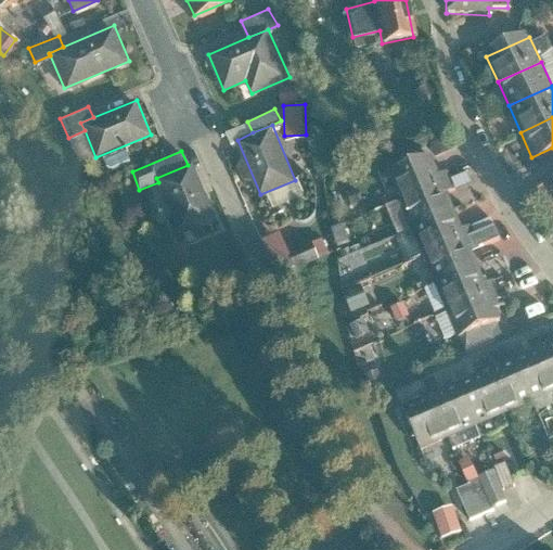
[(386,175),(398,203),(440,184),(428,156),(386,175)]
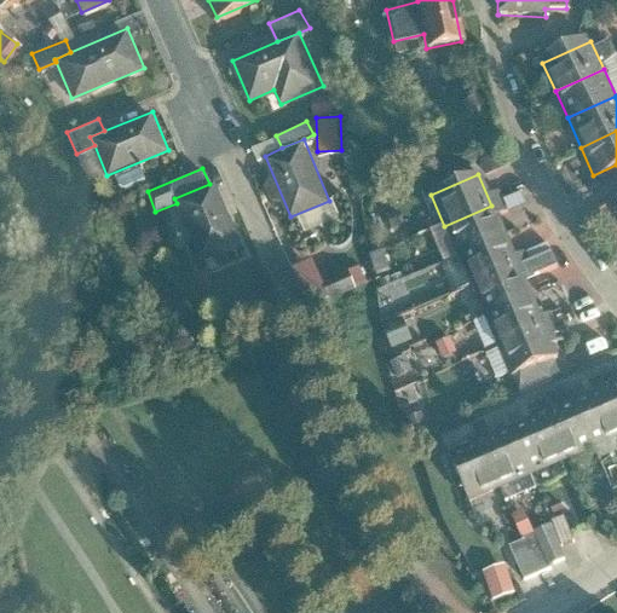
[(241,246),(214,181),(209,184),(174,198),(177,203),(201,262),(241,246)]
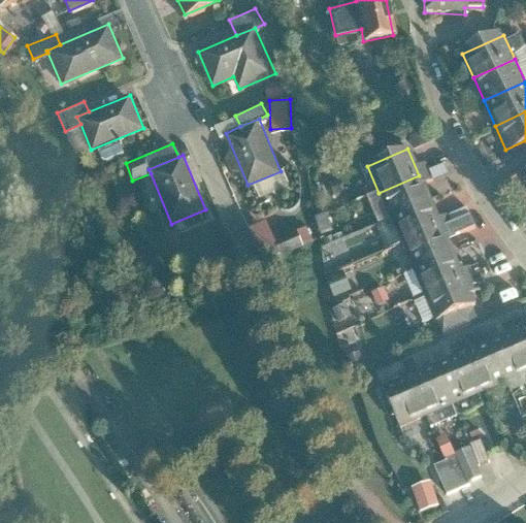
[(379,193),(389,217),(429,198),(419,175),(379,193)]
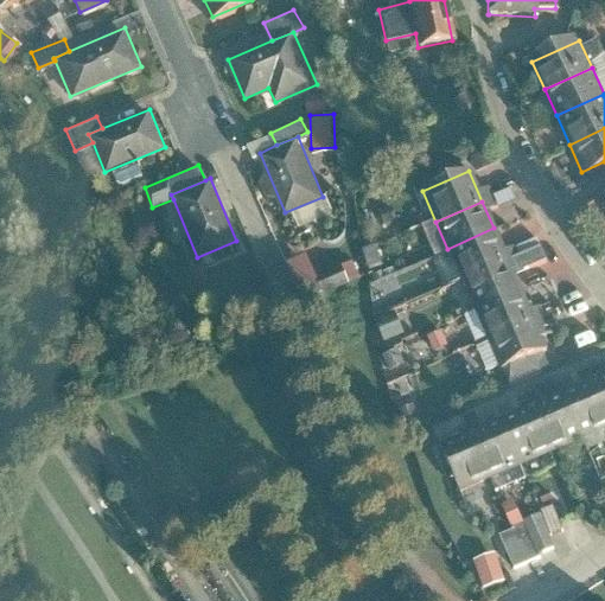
[(447,249),(460,279),(507,259),(494,228),(447,249)]
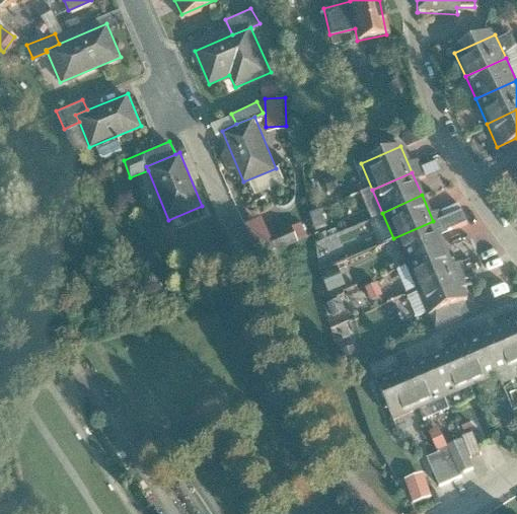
[(327,205),(311,210),(317,228),(334,223),(327,205)]
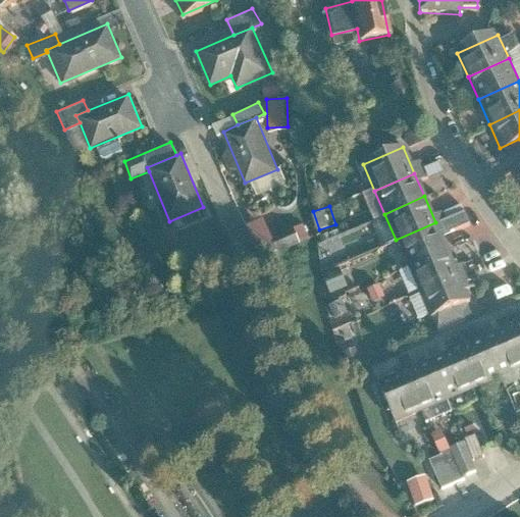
[(435,222),(396,240),(409,269),(449,252),(435,222)]
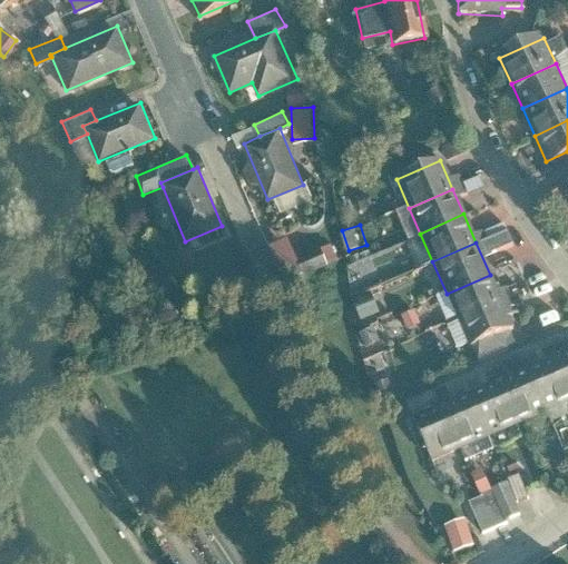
[(317,247),(275,264),(283,283),(325,265),(317,247)]
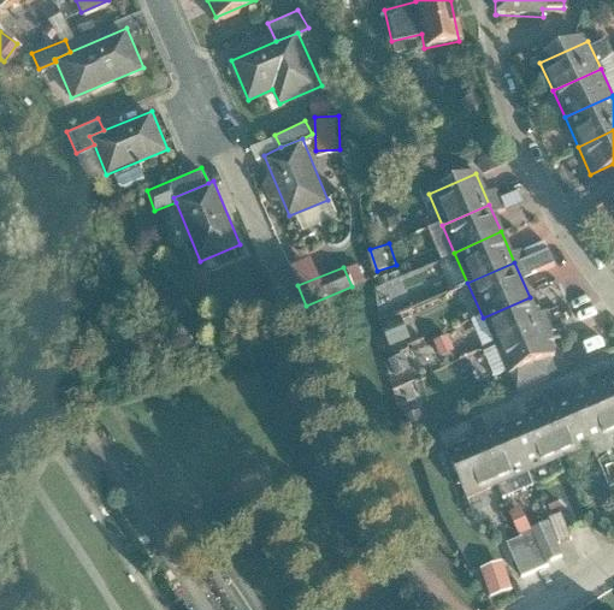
[(530,297),(483,318),(495,348),(543,327),(530,297)]
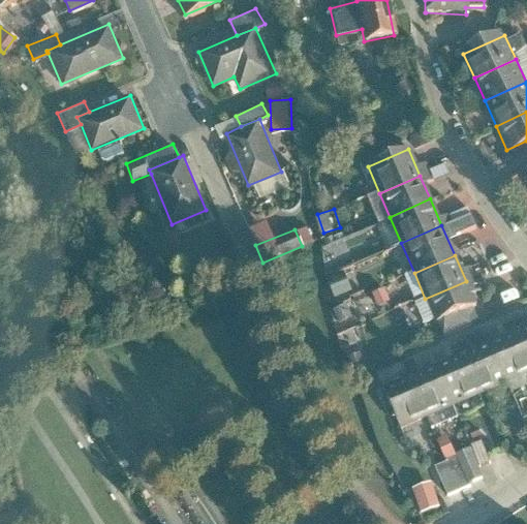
[(342,269),(324,275),(332,295),(349,288),(342,269)]
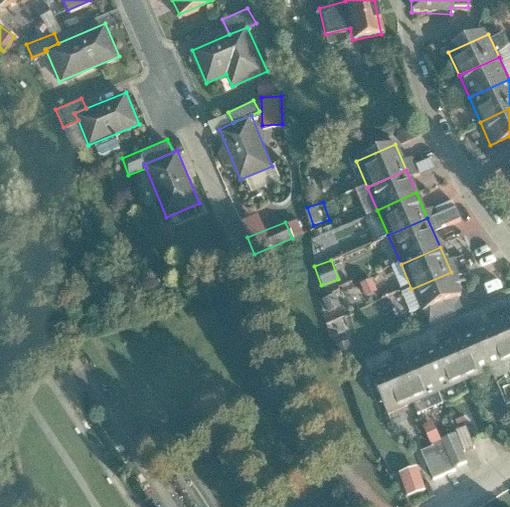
[(451,272),(411,289),(421,312),(461,295),(451,272)]
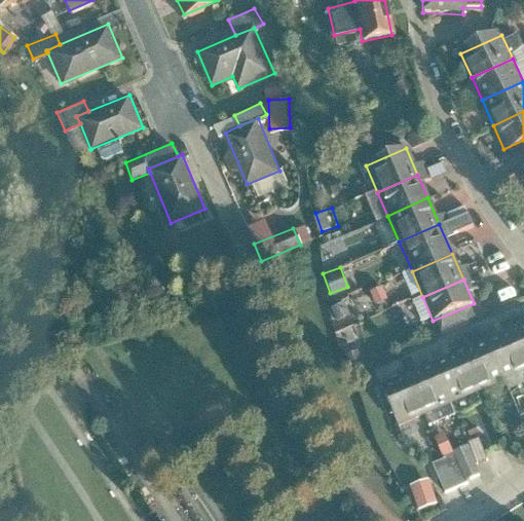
[(336,317),(348,310),(343,299),(331,304),(336,317)]
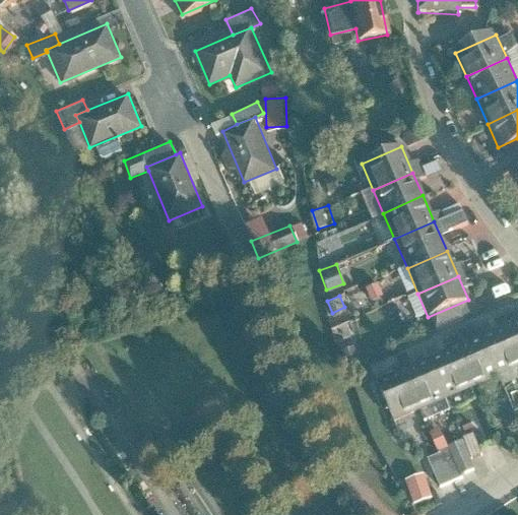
[(517,319),(506,324),(517,352),(517,319)]
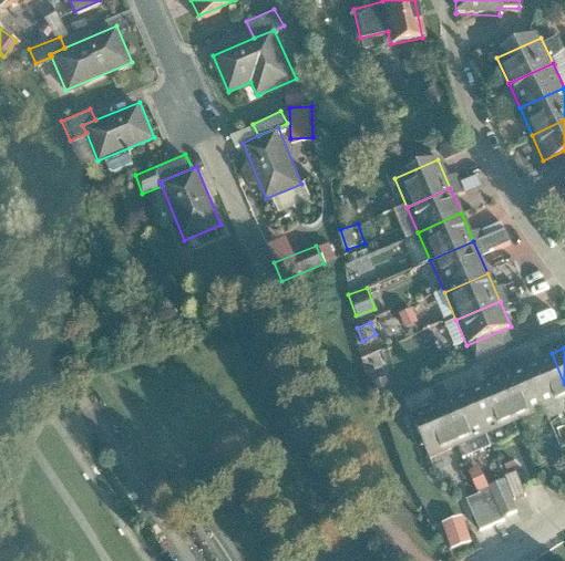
[(523,365),(542,409),(564,398),(564,384),(552,353),(523,365)]
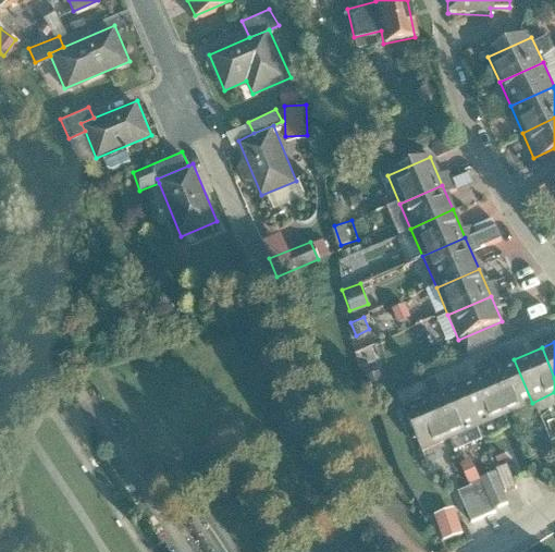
[(485,372),(504,415),(532,403),(514,359),(485,372)]
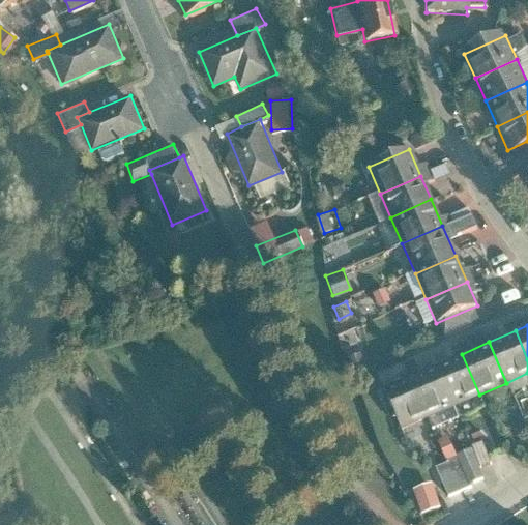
[(435,366),(452,406),(479,395),(462,354),(435,366)]
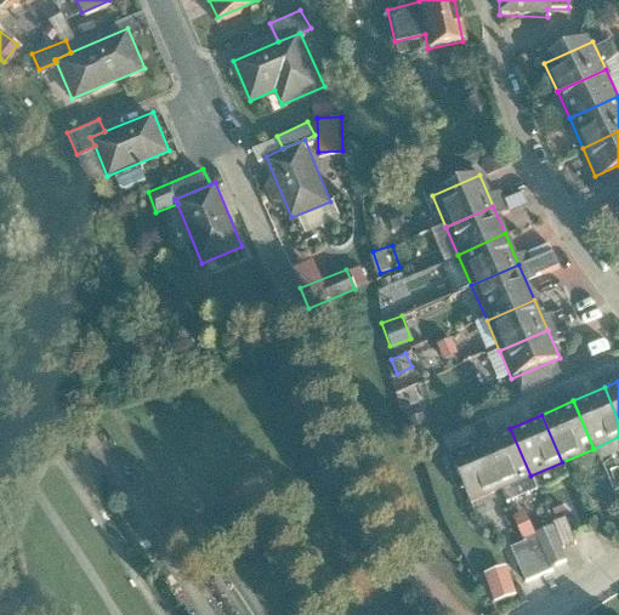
[(510,428),(478,442),(499,489),(531,476),(510,428)]
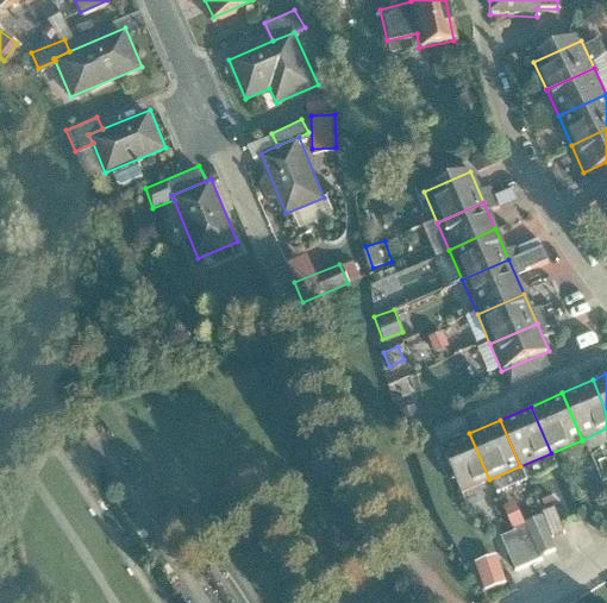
[(462,491),(489,479),(469,433),(442,445),(462,491)]
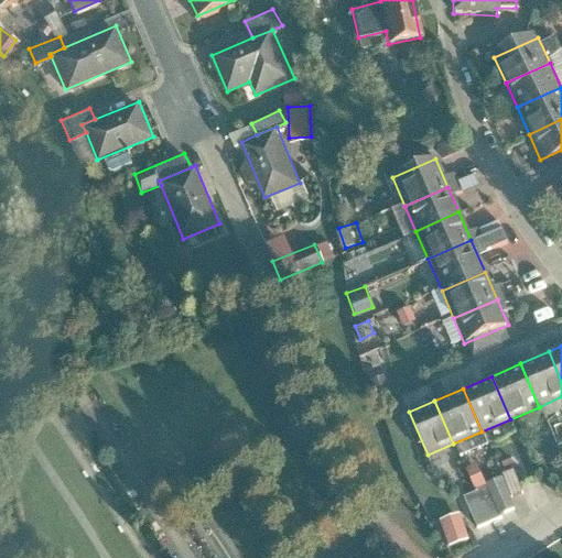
[(511,493),(522,489),(515,467),(483,479),(478,467),(467,471),(475,490),(464,494),(475,523),(517,506),(511,493)]
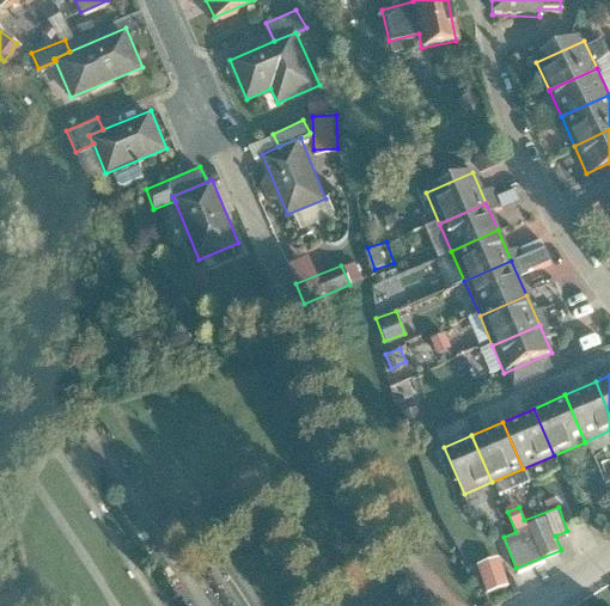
[(475,561),(485,589),(508,582),(499,554),(475,561)]
